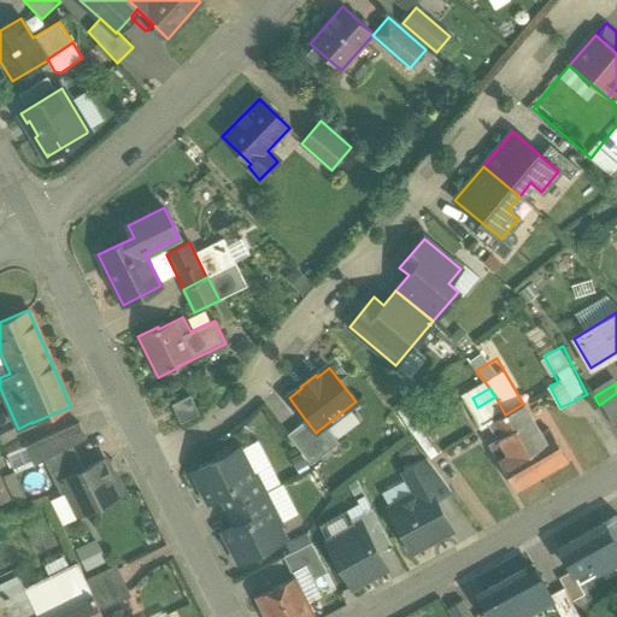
[(616,393),(599,405),(613,428),(616,425),(616,393)]
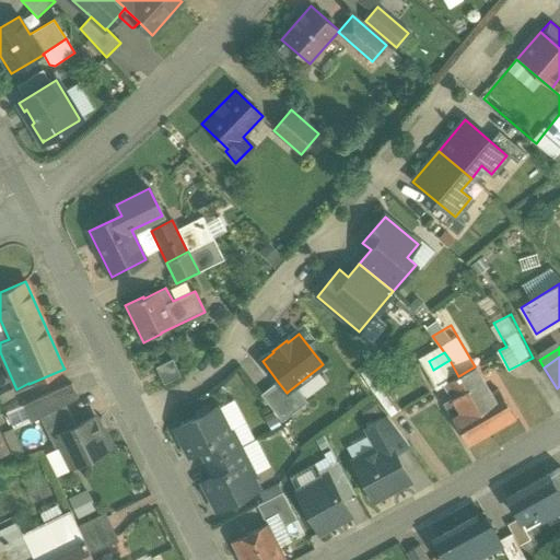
[(172,360),(155,368),(163,385),(181,376),(172,360)]
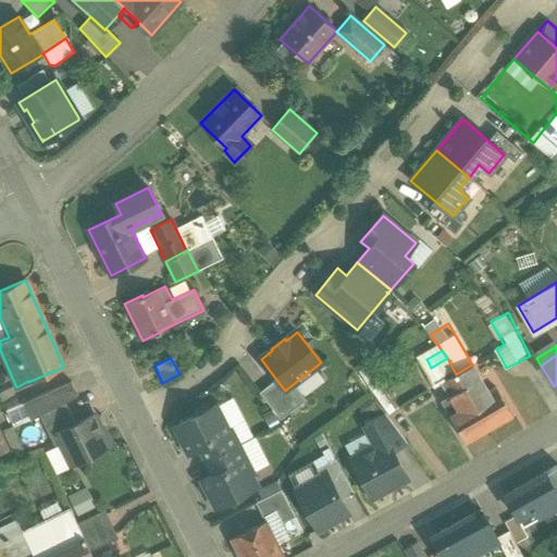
[(449,362),(426,375),(434,388),(441,384),(440,382),(456,374),(449,362)]
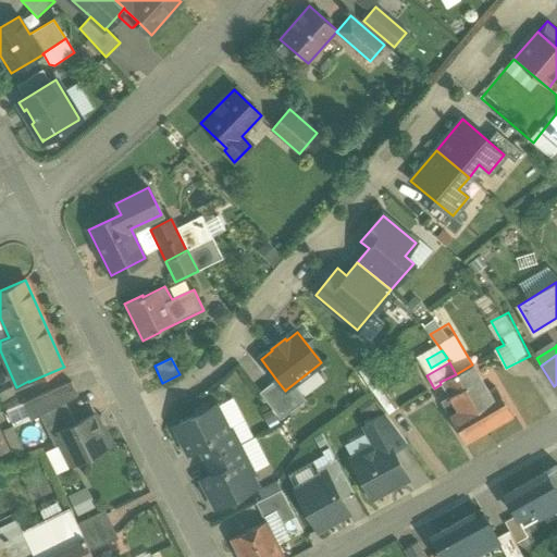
[(495,388),(484,395),(477,383),(481,380),(472,364),(456,374),(489,430),(511,417),(495,388)]
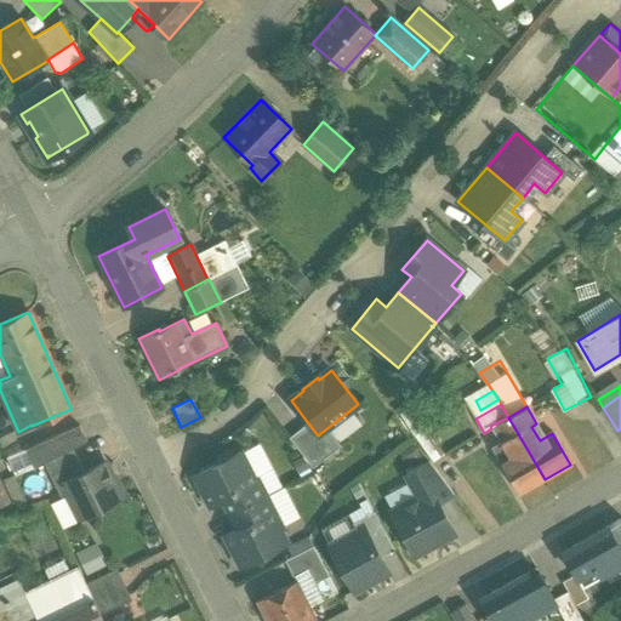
[(411,408),(403,414),(436,459),(444,453),(411,408)]
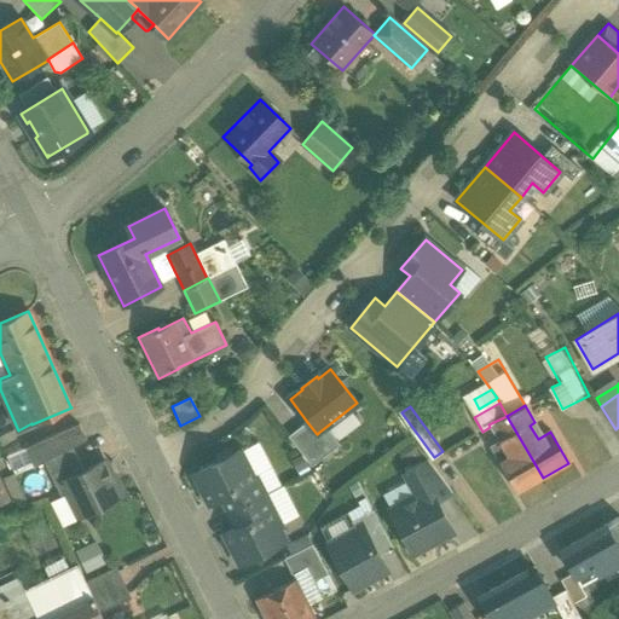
[(543,478),(507,416),(489,424),(490,427),(508,456),(499,461),(518,492),(543,478)]
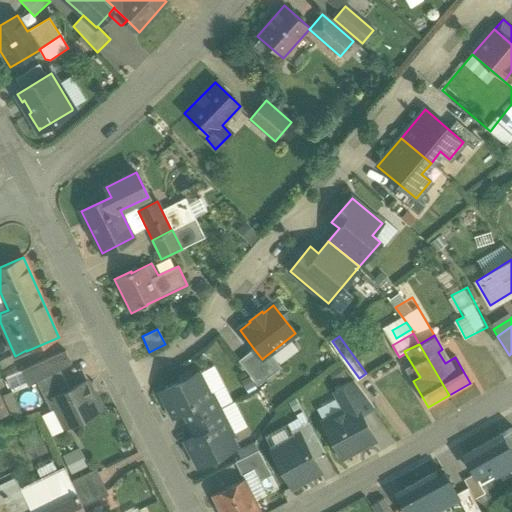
[(262,359),(254,349),(238,361),(258,386),(275,373),(263,358),(262,359)]
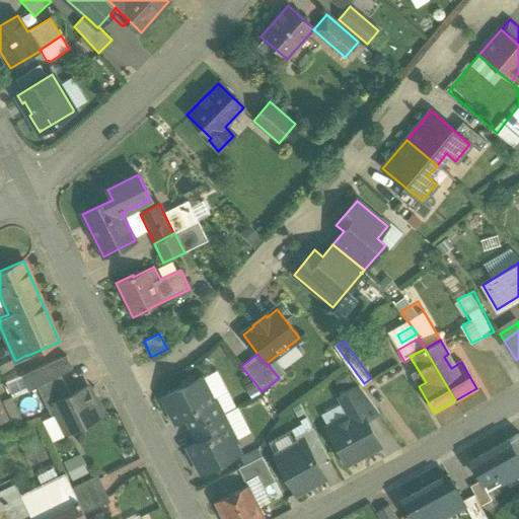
[(66,356),(21,376),(28,391),(61,376),(72,370),(66,356)]
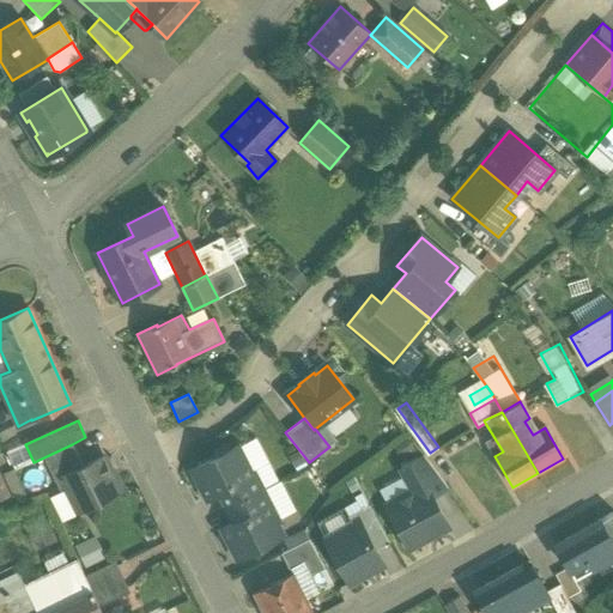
[(72,444),(43,457),(61,492),(67,489),(62,478),(83,467),(72,444)]
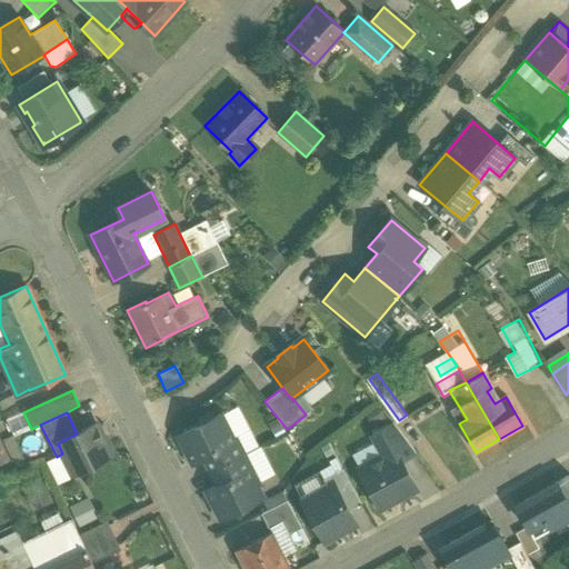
[(215,418),(209,416),(200,420),(198,426),(179,436),(192,463),(205,457),(211,471),(245,455),(237,439),(233,441),(220,416),(215,418)]
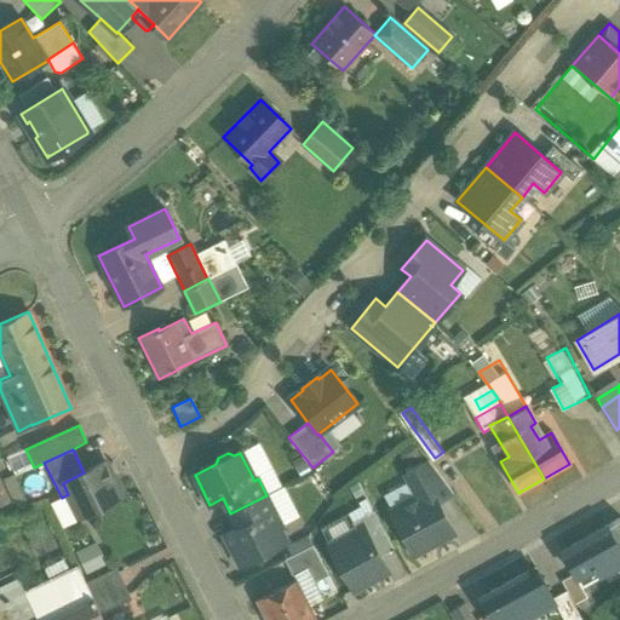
[(429,460),(406,472),(419,498),(431,491),(437,503),(453,494),(429,460)]
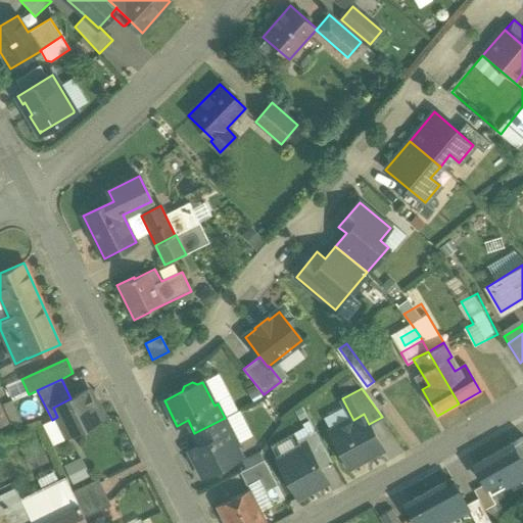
[(70,398),(53,408),(57,417),(60,423),(64,421),(70,434),(80,429),(82,430),(91,426),(91,424),(102,418),(104,415),(97,402),(94,400),(89,390),(70,398)]
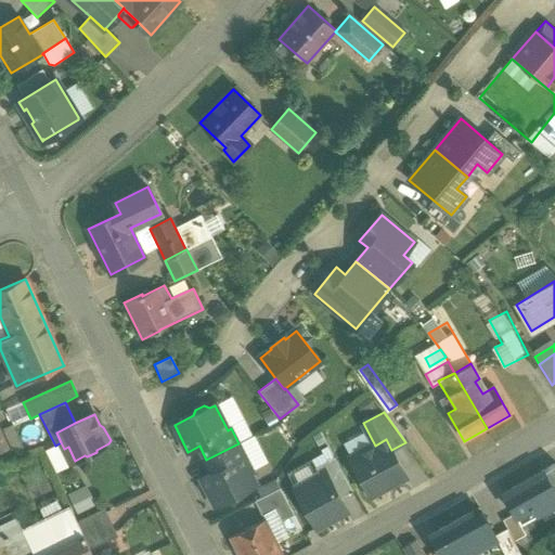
[(0,427),(0,452),(11,450),(3,426),(0,427)]
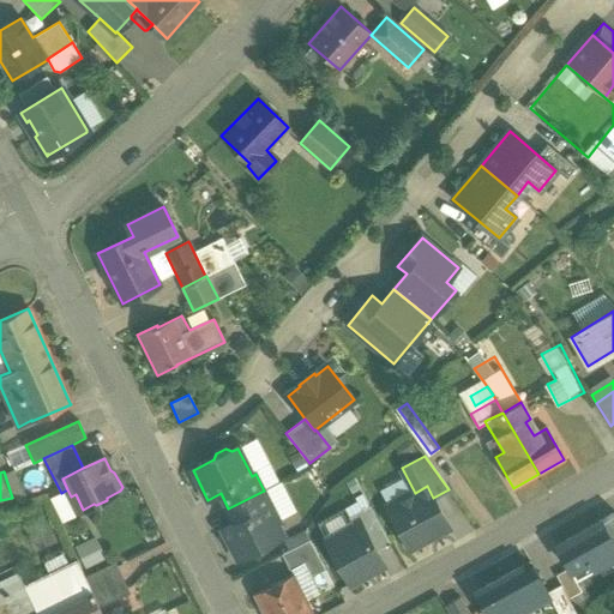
[(415,493),(387,507),(409,548),(449,528),(433,498),(427,486),(415,493)]
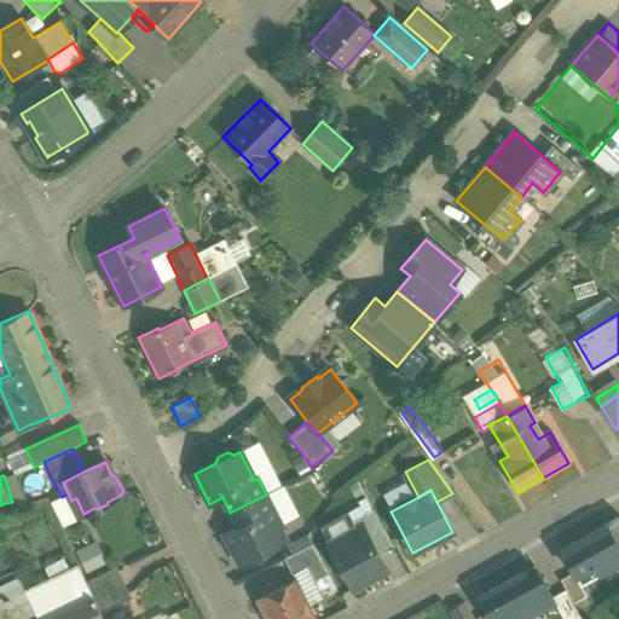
[(266,495),(230,513),(238,527),(225,534),(239,563),(259,554),(262,555),(276,548),(277,545),(284,541),(279,532),(282,526),(266,495)]
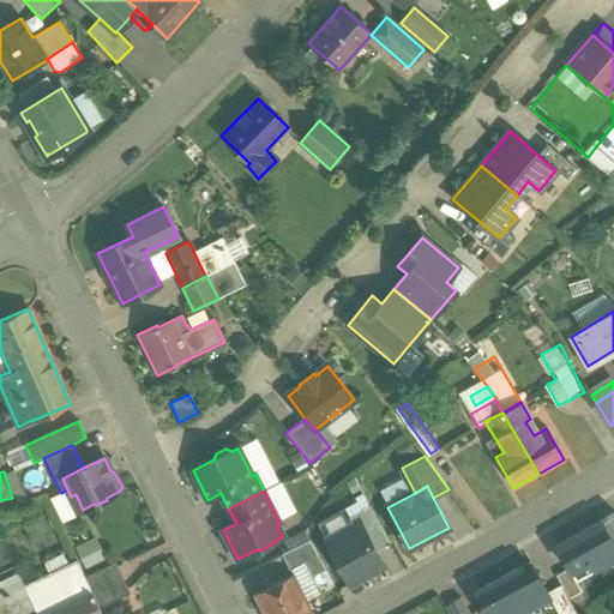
[(391,545),(371,506),(348,518),(353,525),(359,522),(375,553),(391,545)]
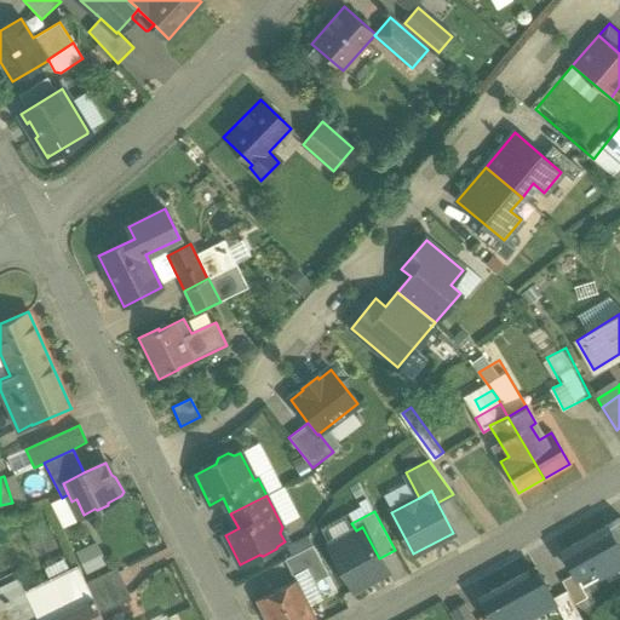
[(607,527),(562,551),(574,575),(581,587),(602,577),(601,574),(619,562),(619,550),(618,546),(619,545),(619,518),(607,527)]
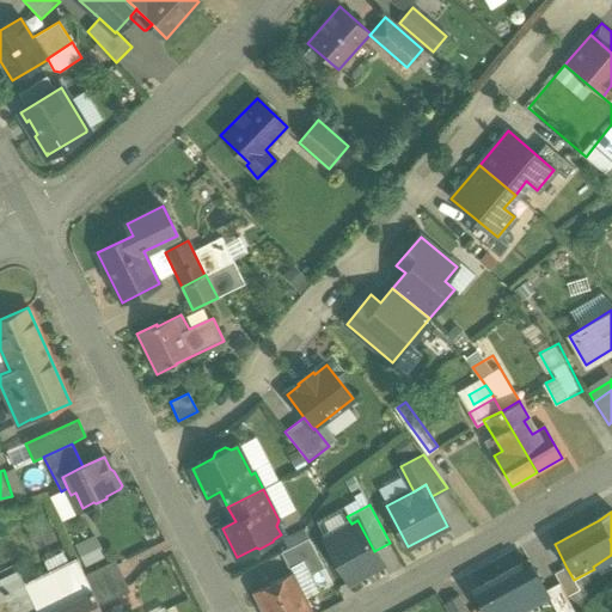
[(352,524),(325,539),(329,545),(328,549),(334,558),(337,560),(349,582),(381,564),(374,551),(357,520),(352,524)]
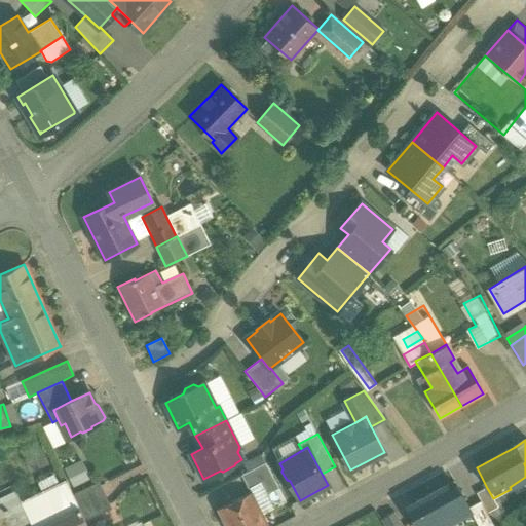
[(261,455),(243,464),(248,472),(265,462),(261,455)]
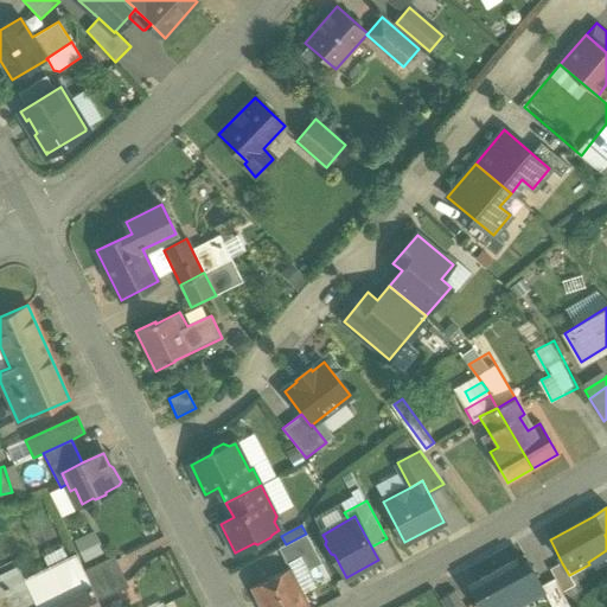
[(87,561),(108,553),(98,530),(77,540),(87,561)]
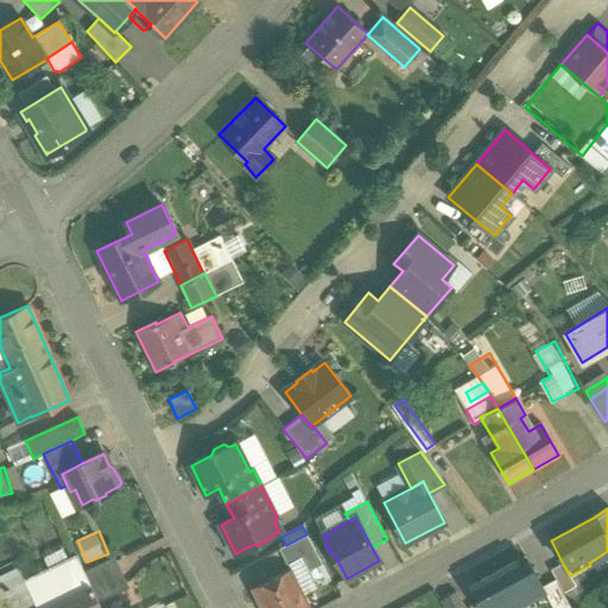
[(286,545),(279,549),(287,565),(302,558),(308,571),(323,564),(306,534),(286,545)]
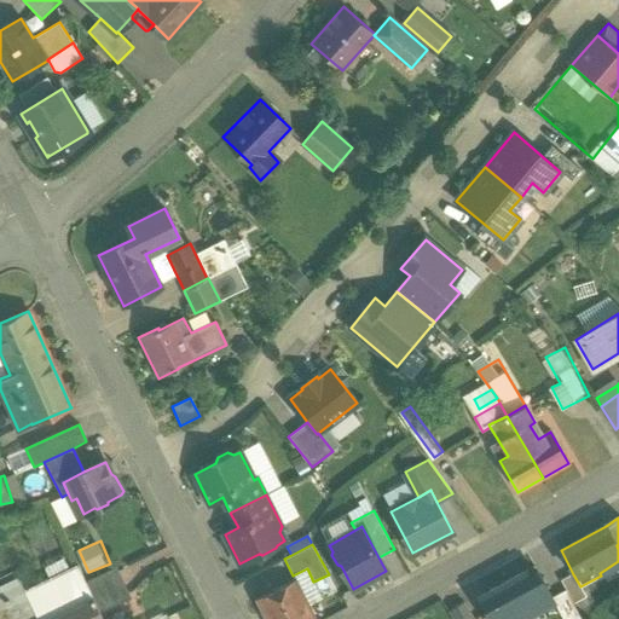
[(77,565),(0,602),(0,618),(48,618),(71,608),(93,597),(86,582),(77,565)]
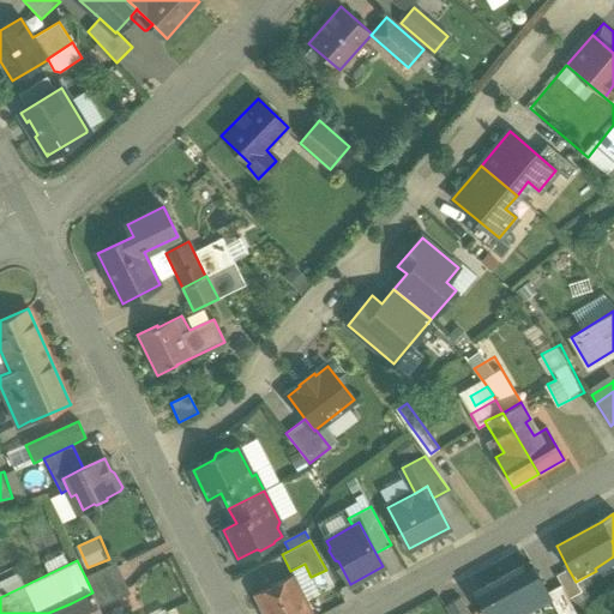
[(131,593),(116,563),(85,577),(92,593),(100,607),(131,593)]
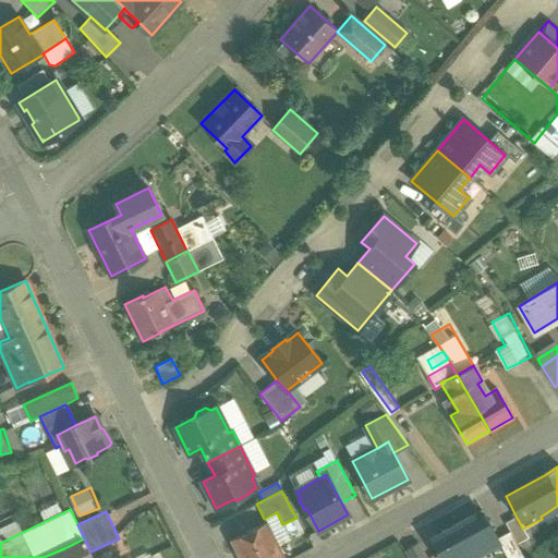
[(473,516),(433,537),(443,557),(466,557),(488,546),(489,546),(498,542),(498,541),(497,538),(485,517),(476,521),(473,516)]
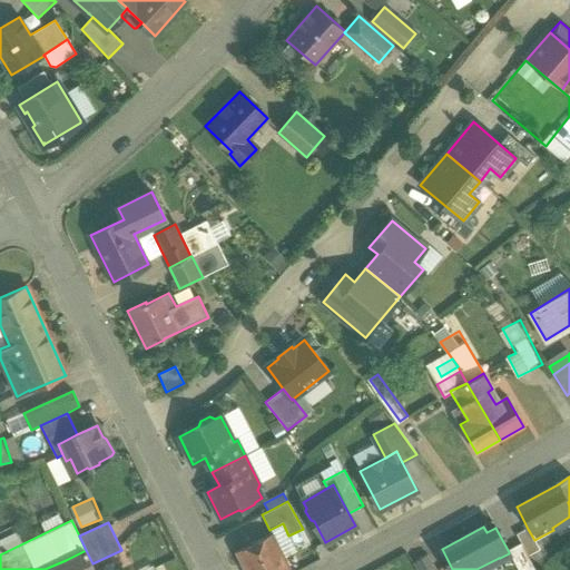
[(534,540),(528,529),(517,534),(529,556),(540,549),(534,540)]
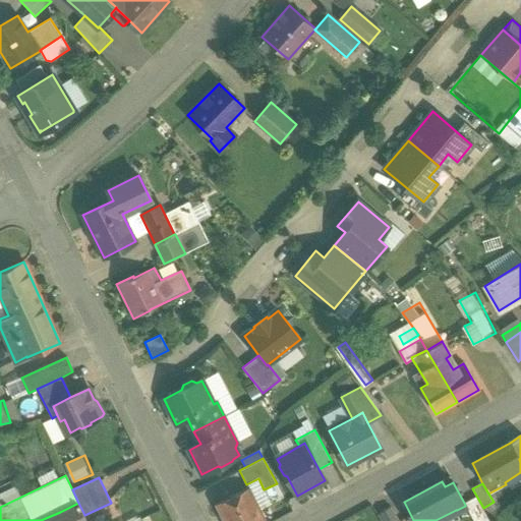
[(266,520),(249,487),(216,505),(223,520),(266,520)]
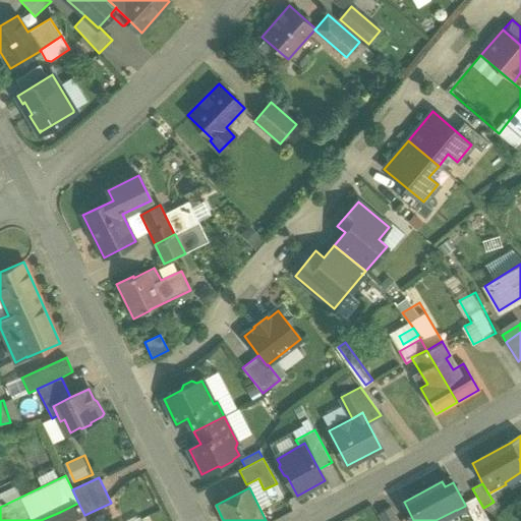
[(488,520),(476,497),(464,503),(465,505),(465,506),(473,520),(488,520)]
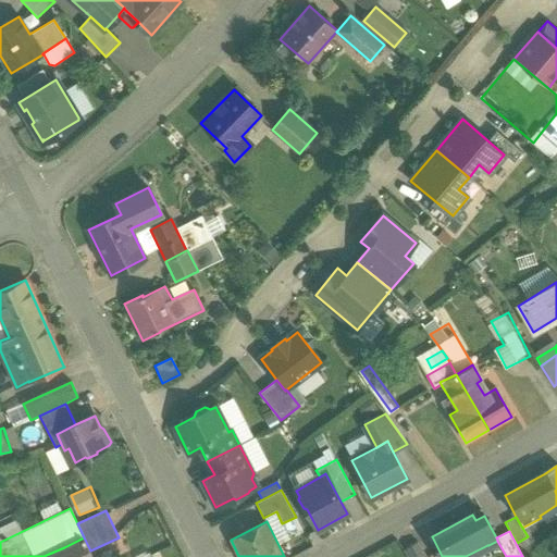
[(94,556),(90,551),(84,537),(64,547),(67,556),(94,556)]
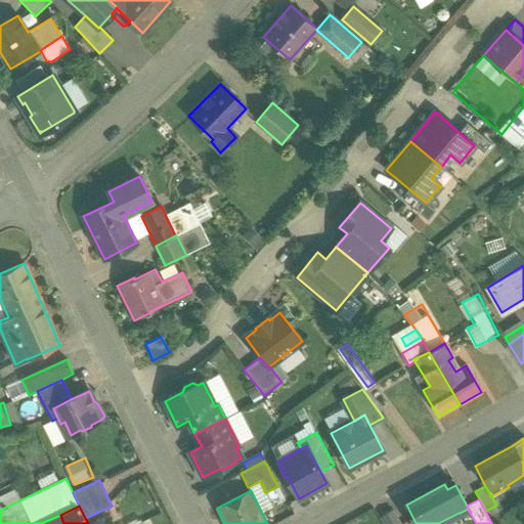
[(401,523),(393,510),(380,518),(384,523),(401,523)]
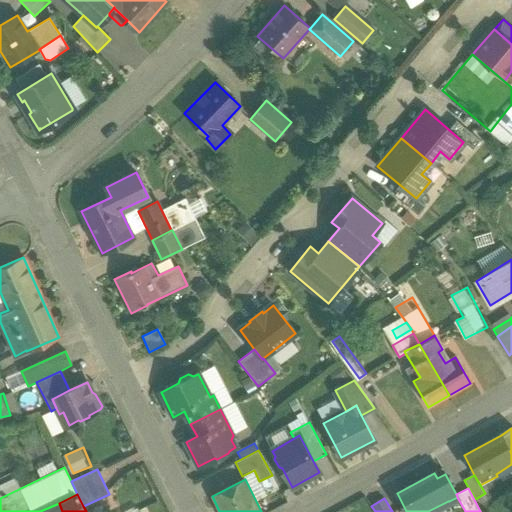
[(62,511),(59,503),(40,511),(62,511)]
